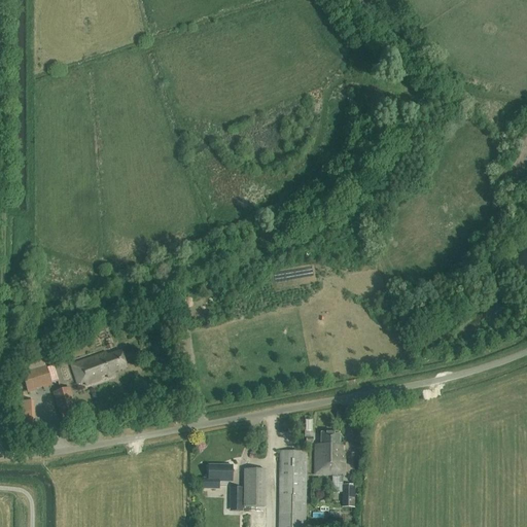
[(354,312),(357,320),(366,317),(364,309),(354,312)]
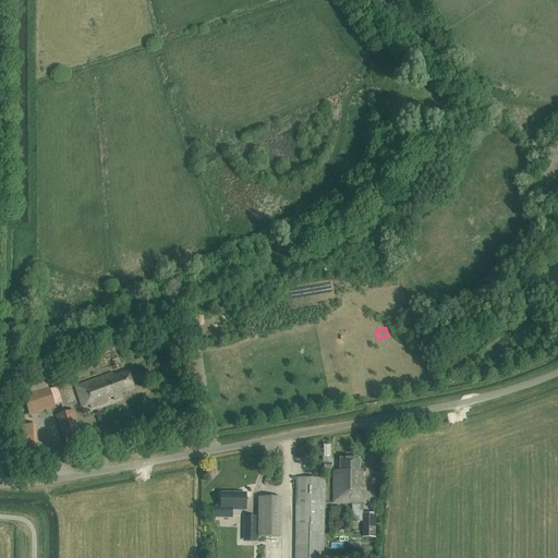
[(374,344),(362,347),(364,359),(376,356),(374,344)]
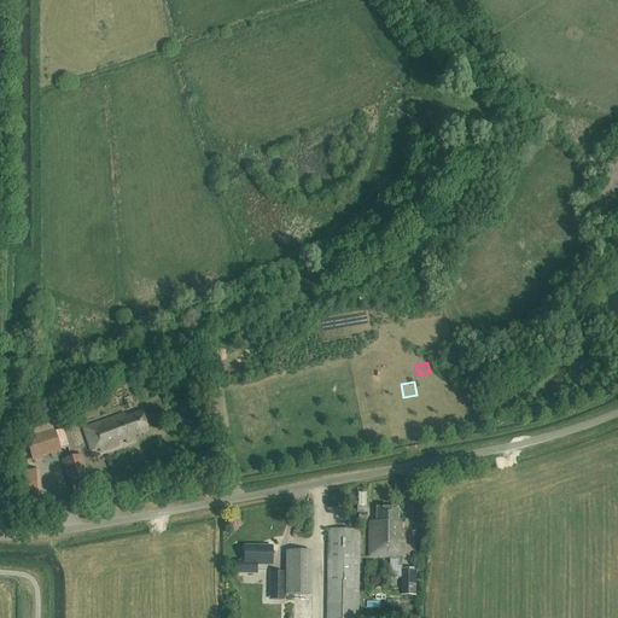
[(134,437),(149,431),(141,412),(126,418),(124,414),(83,429),(92,452),(99,449),(100,453),(120,445),(118,442),(126,439),(127,443),(135,441),(134,437)]
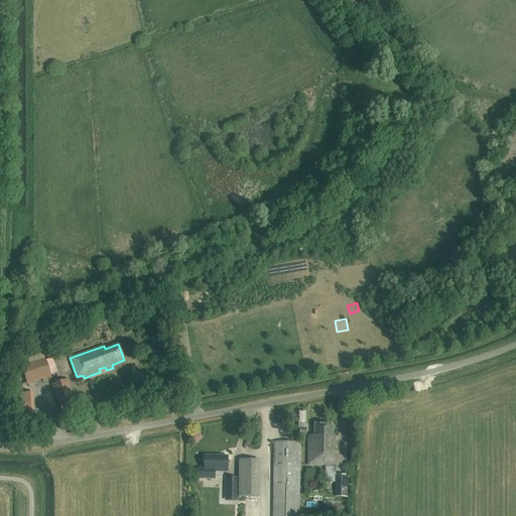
[(45,358),(21,366),(27,385),(35,383),(35,381),(42,379),(42,380),(51,378),(45,358)]
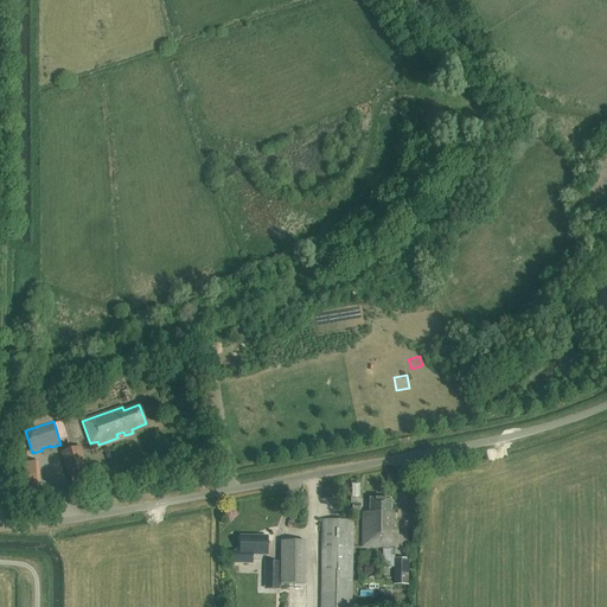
[(70,478),(87,472),(85,472),(78,447),(62,452),(70,478)]
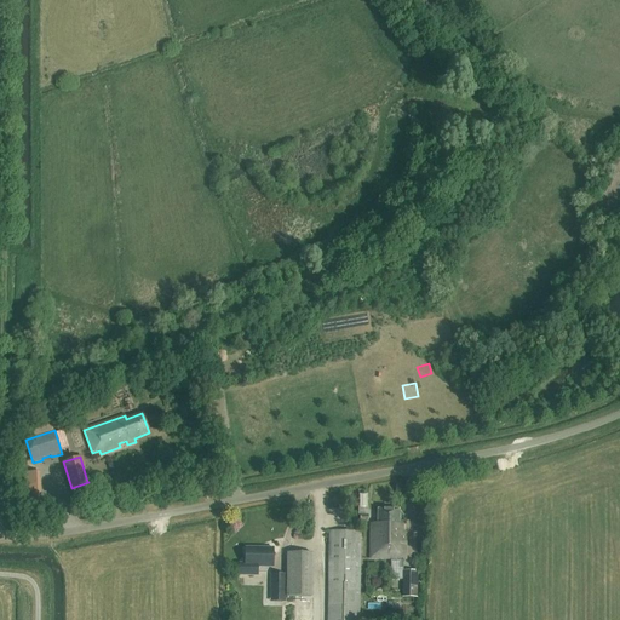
[(406,560),(406,533),(399,533),(400,510),(378,510),(378,523),(371,523),(371,558),(406,560)]
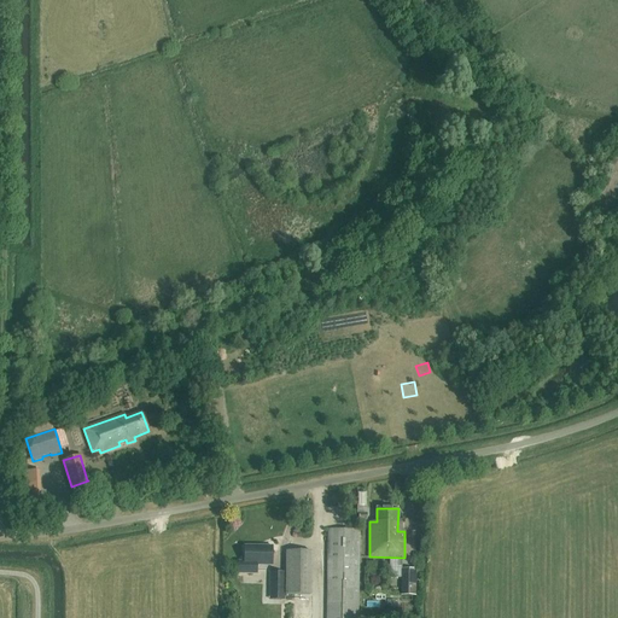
[(357,617),(360,531),(327,530),(325,617),(357,617)]
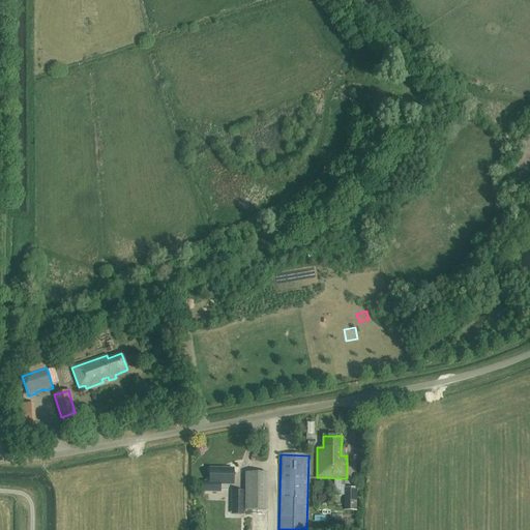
[(233,486),(234,469),(209,468),(209,482),(204,481),(204,492),(221,493),(221,484),(233,486)]
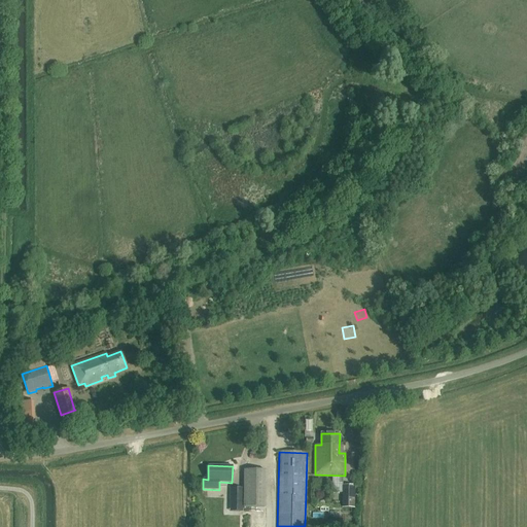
[(265,469),(245,468),(244,506),(265,506),(265,469)]
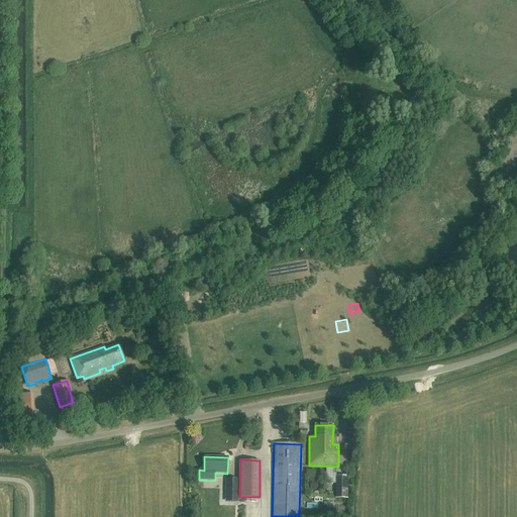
[(189,480),(197,480),(197,464),(189,464),(189,480)]
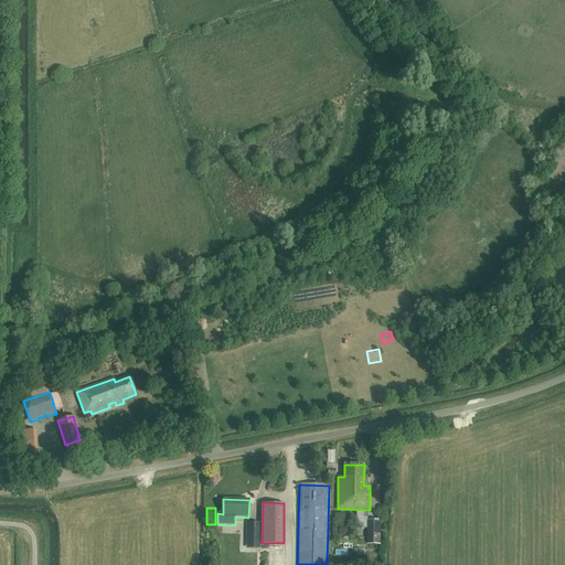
[(366,520),(366,544),(380,544),(380,521),(366,520)]
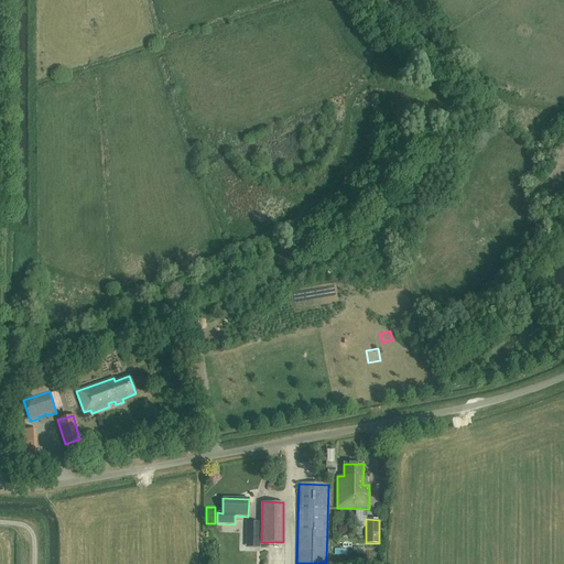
[(247,522),(247,538),(260,538),(260,522),(247,522)]
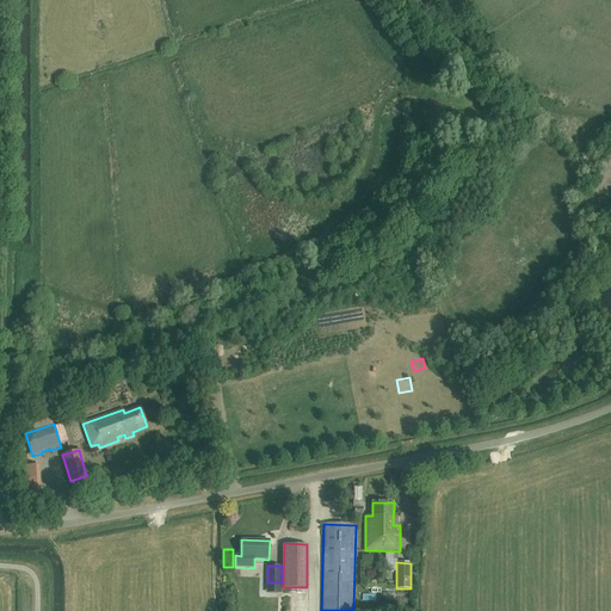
[(282,592),(282,582),(267,582),(267,592),(282,592)]
